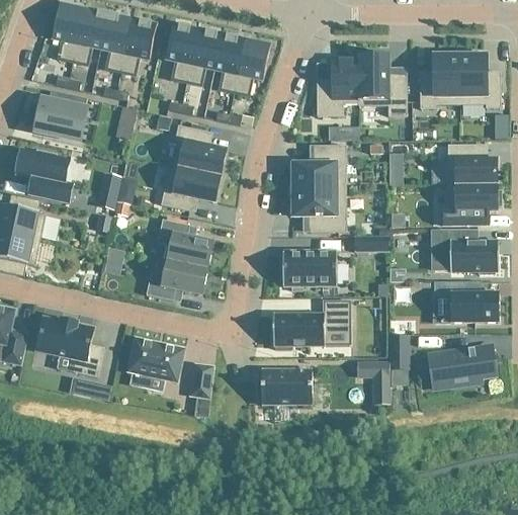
[(58,58),(72,61),(84,7),(59,1),(52,38),(61,40),(58,58)]
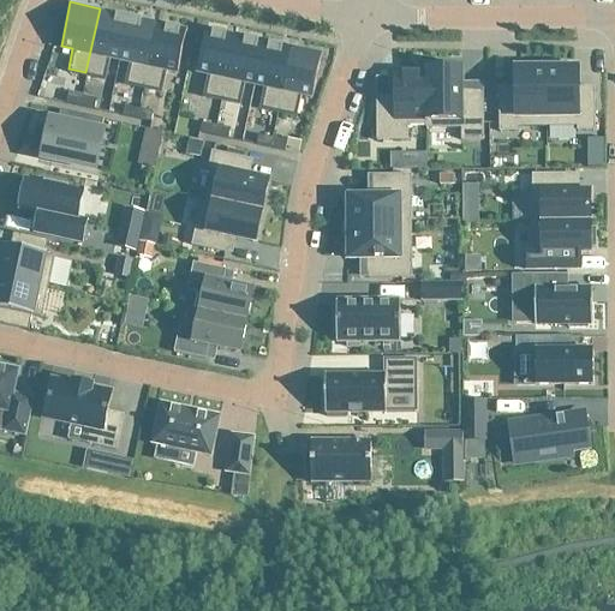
[(118,58),(127,15),(100,9),(90,51),(85,72),(103,76),(108,55),(118,58)]
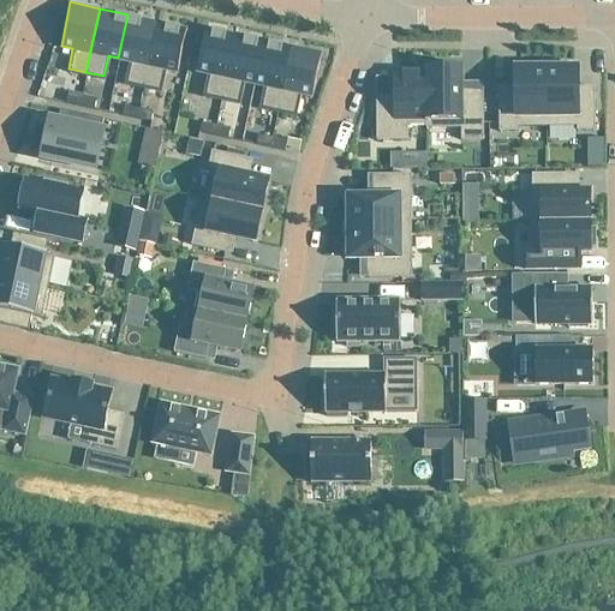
[(125,81),(142,85),(156,21),(127,15),(118,58),(129,60),(125,81)]
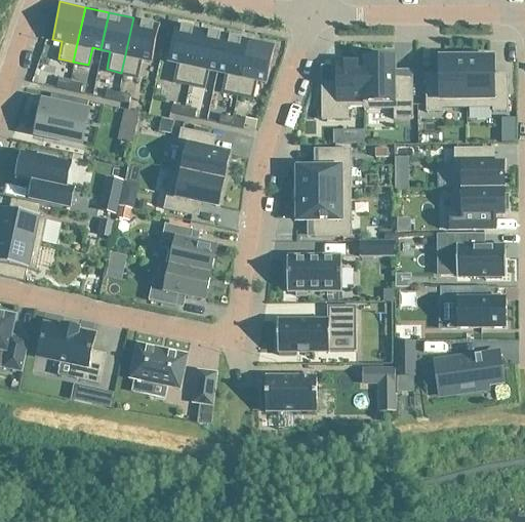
[(158,22),(133,16),(125,54),(122,72),(136,75),(140,57),(151,59),(158,22)]
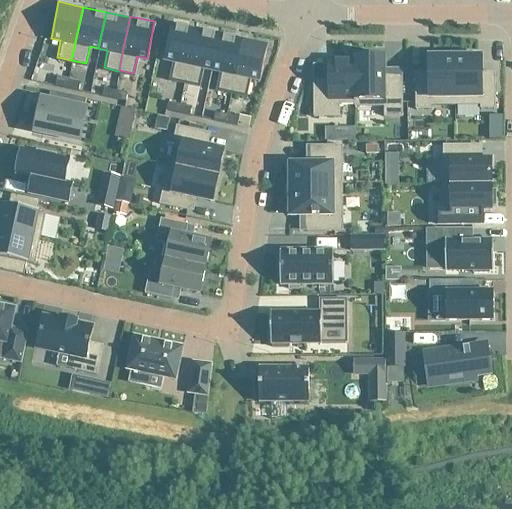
[(169,77),(183,81),(195,27),(171,21),(163,58),(173,60),(169,77)]
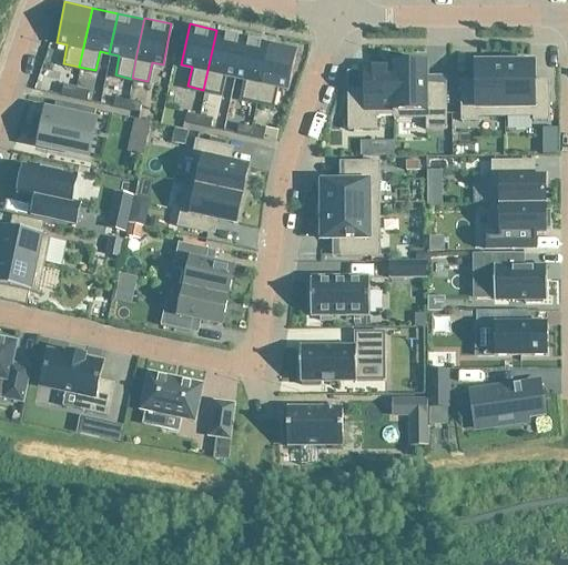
[(234,76),(243,34),(216,30),(203,90),(220,92),(224,73),(234,76)]
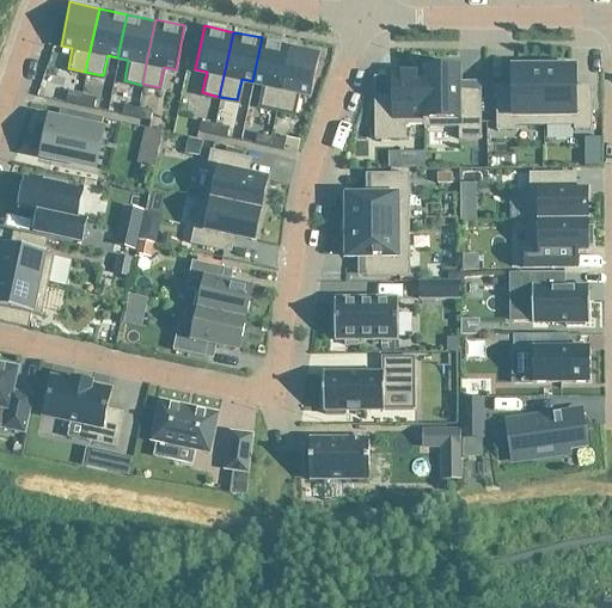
[(280,87),(289,43),(262,37),(252,81),(248,102),(265,106),(269,85),(280,87)]
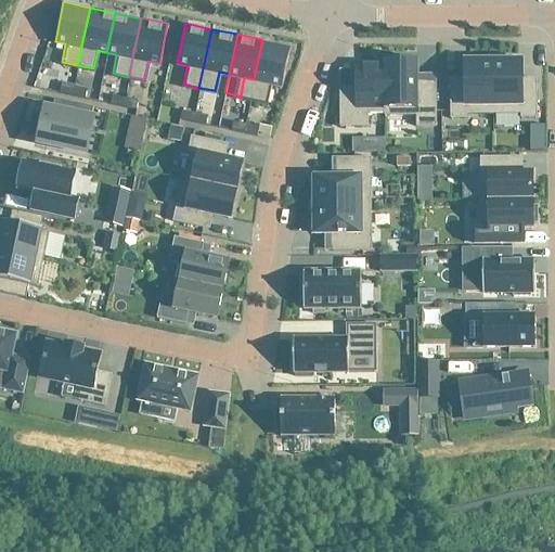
[(289,46),(262,39),(254,79),(250,99),(266,102),(270,82),(281,85),(289,46)]
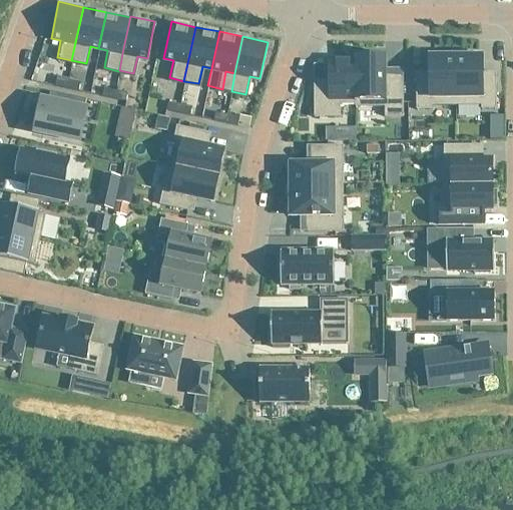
[(455,53),(455,102),(480,102),(480,106),(495,106),(495,74),(481,74),(481,53),(476,53),(476,49),(459,49),(459,53),(455,53)]
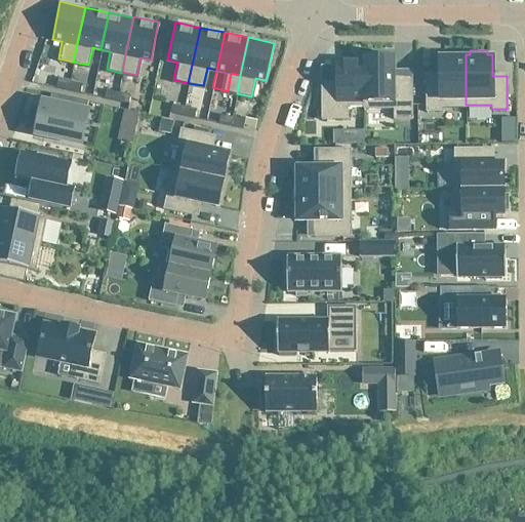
[(363,55),(363,57),(363,105),(363,107),(393,107),(393,117),(411,116),(411,73),(394,73),(394,55),(387,55),(387,51),(368,51),(368,55),(363,55)]
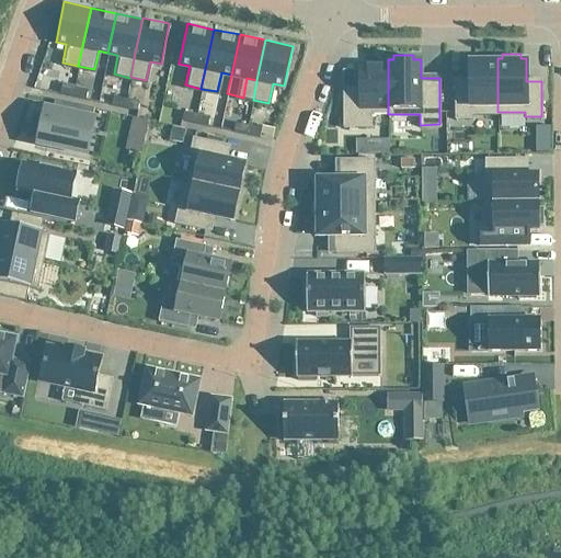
[(470,112),(497,112),(497,58),(493,59),(493,55),(473,55),(473,59),(469,59),(469,82),(454,82),(454,116),(470,116),(470,112)]
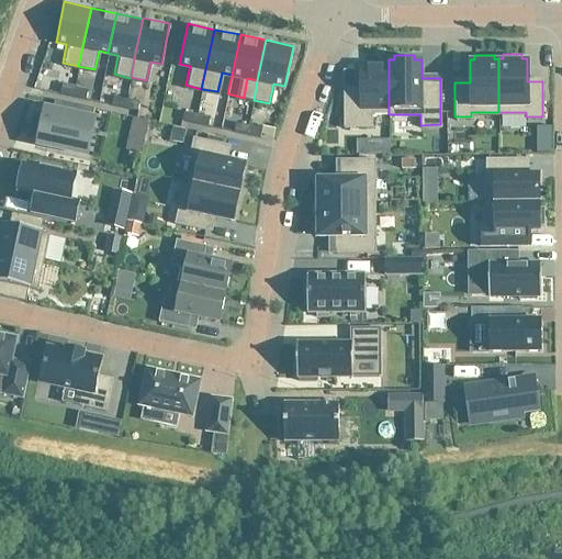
[(389,112),(389,62),(360,62),(360,79),(357,84),(343,84),(343,125),(372,125),(371,112),(389,112)]
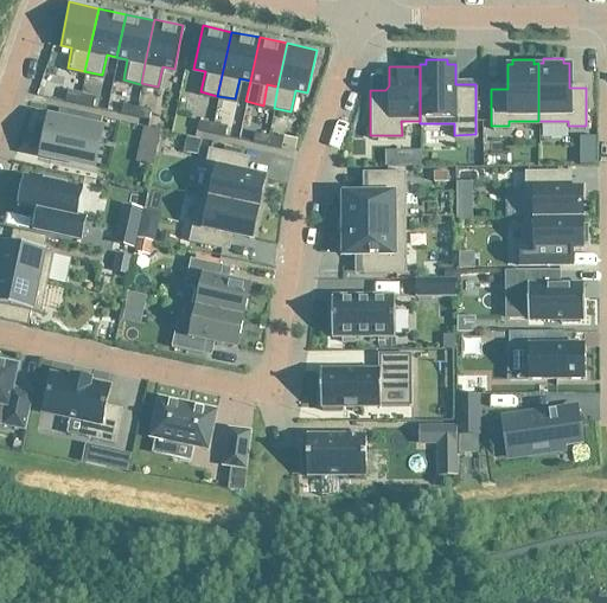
[(64,98),(78,101),(80,91),(66,89),(64,98)]
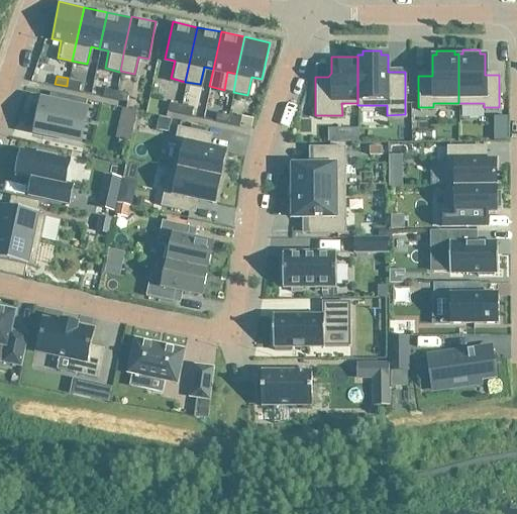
[(68,78),(67,86),(79,89),(81,81),(68,78)]
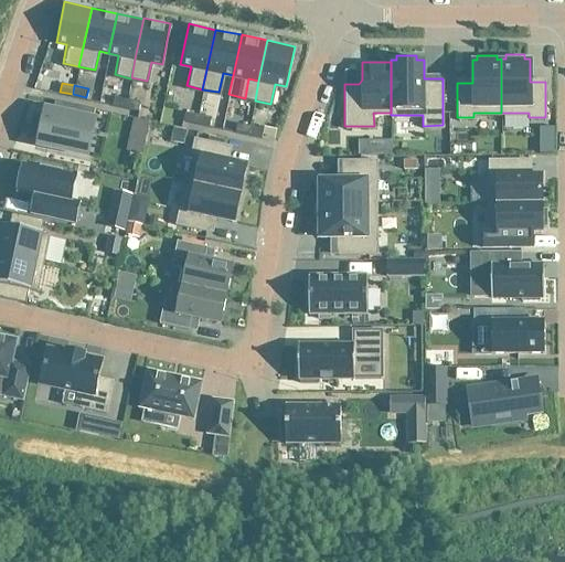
[(112,103),(125,106),(127,97),(114,94),(112,103)]
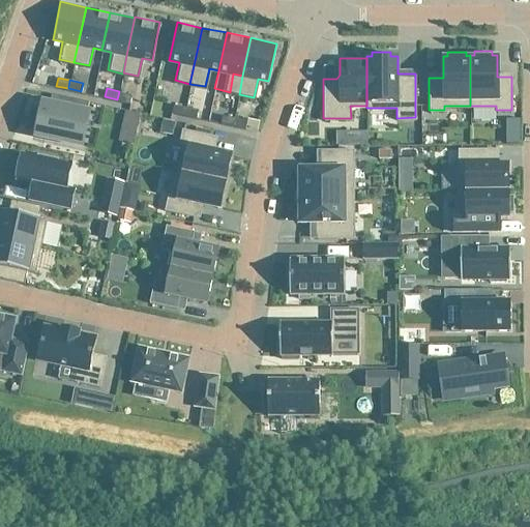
[(119,91),(117,99),(129,101),(130,93),(119,91)]
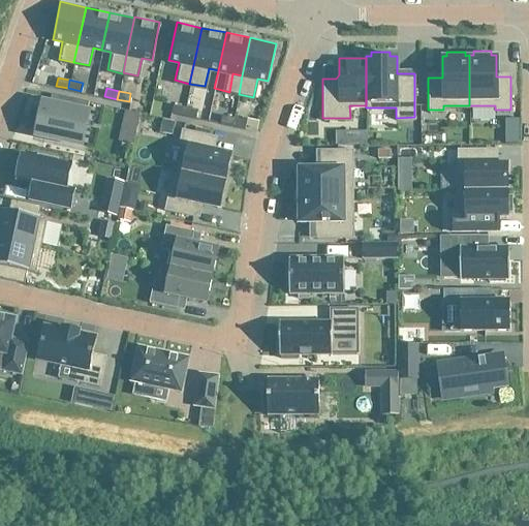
[(85,111),(88,99),(61,94),(58,104),(43,101),(36,132),(80,142),(86,111),(85,111)]
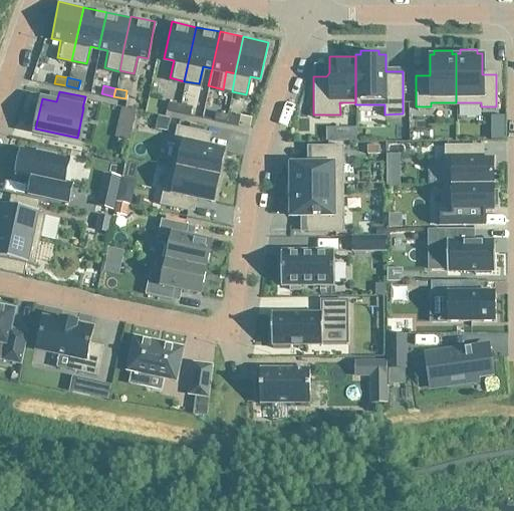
[(166,107),(178,110),(180,102),(168,99),(166,107)]
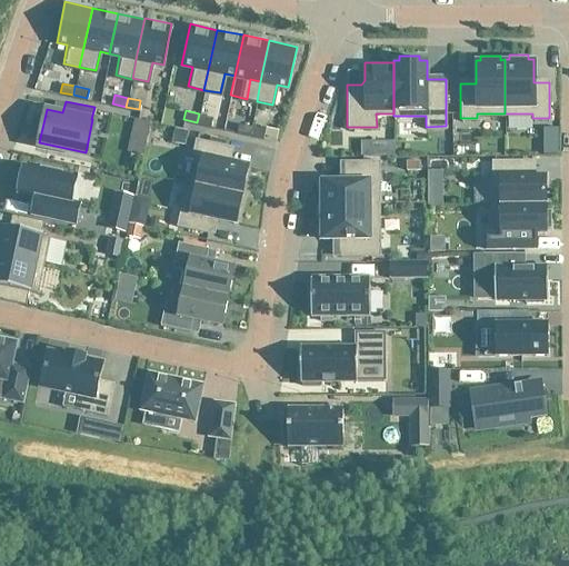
[(199,113),(197,122),(210,125),(212,116),(199,113)]
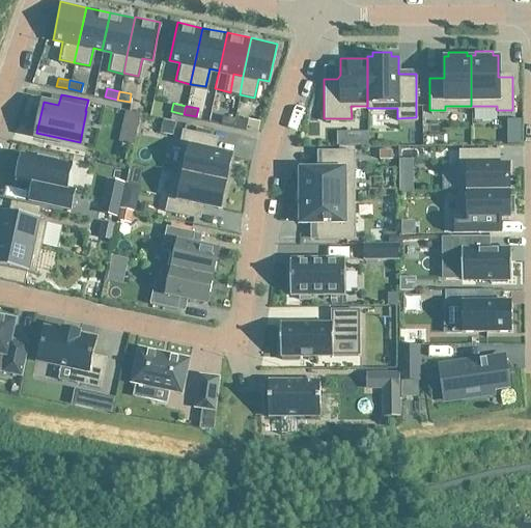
[(220,121),(232,124),(234,116),(222,113),(220,121)]
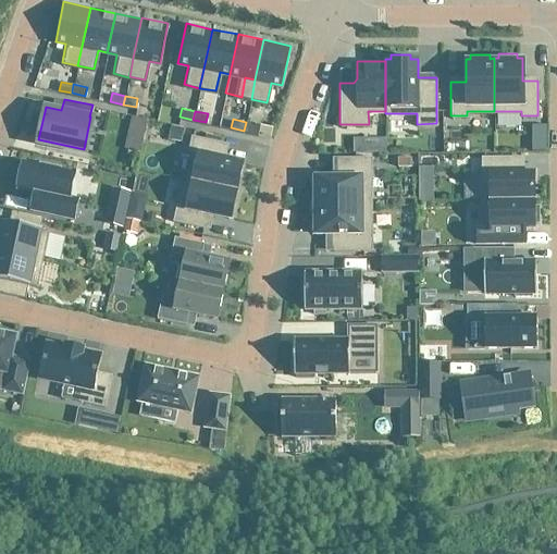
[(246,122),(244,131),(257,134),(259,124),(246,122)]
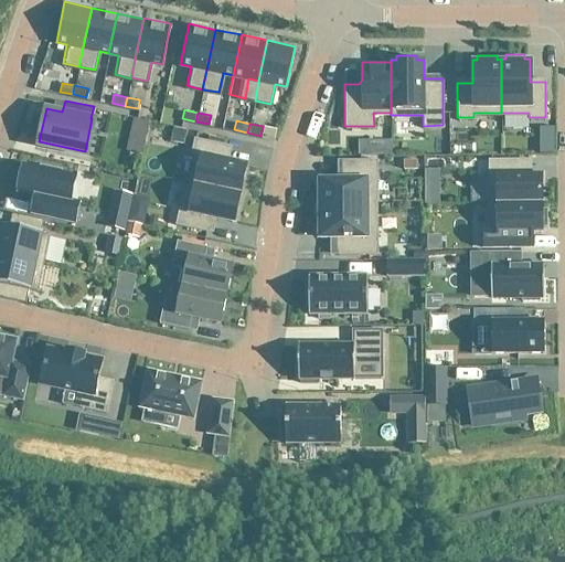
[(189,180),(240,191),(245,162),(221,157),(224,142),(193,136),(190,152),(194,154),(189,180)]
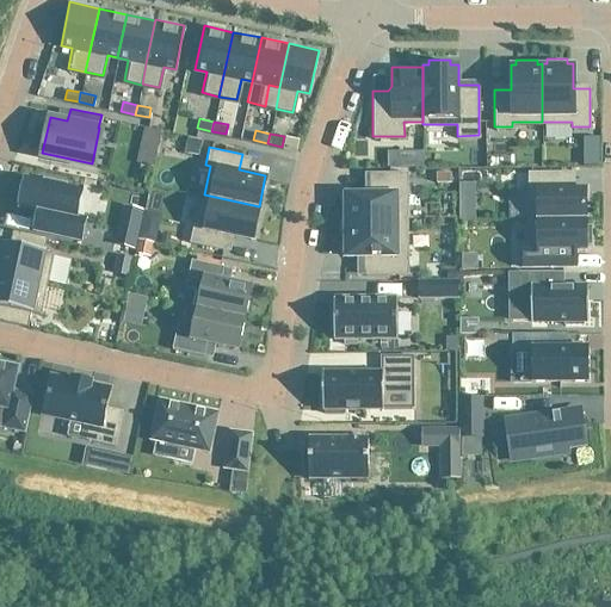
[(421,148),(405,148),(406,163),(421,163),(421,148)]
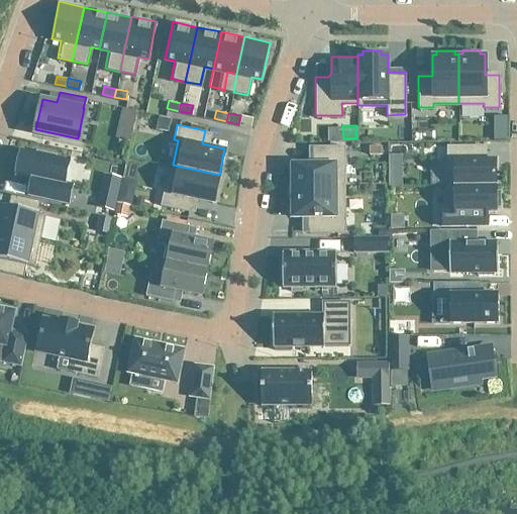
[(292,189),(344,188),(344,143),(313,144),(313,162),(292,162),(292,189)]
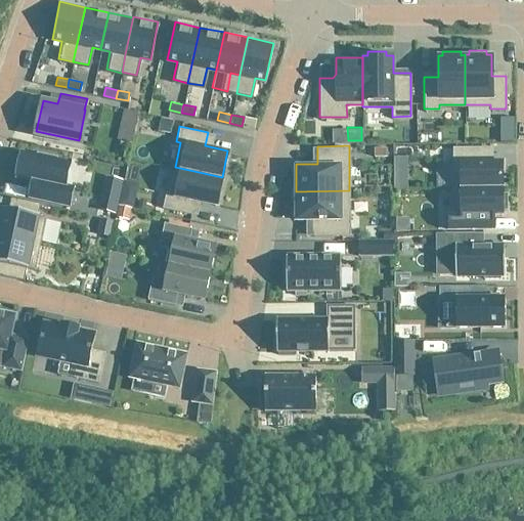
[(387,145),(374,145),(374,155),(387,155),(387,145)]
